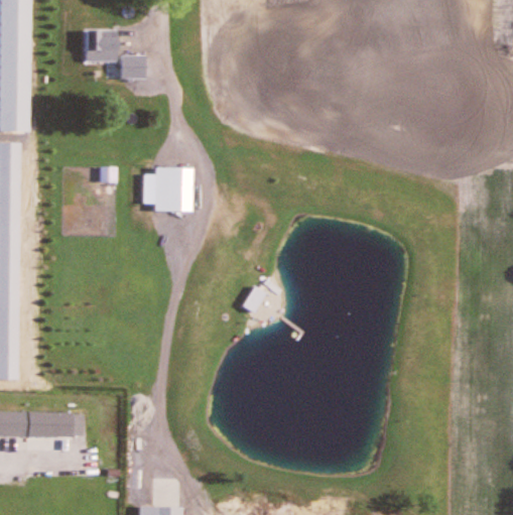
[(118,59),(118,37),(98,37),(98,31),(84,31),(84,50),(104,50),(104,59),(118,59)]
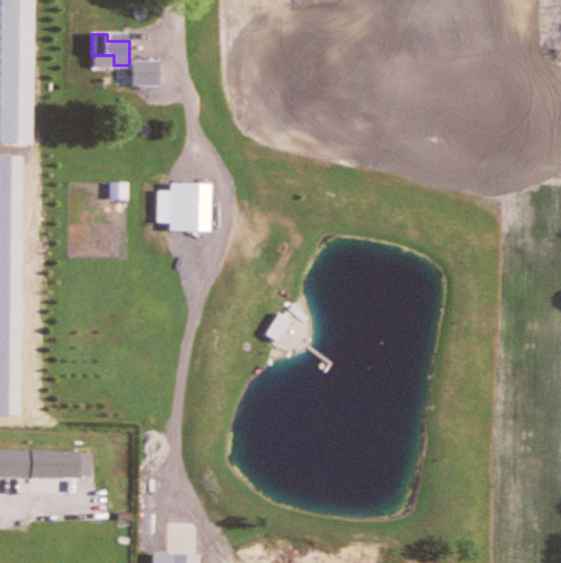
[(279,343),(292,322),(279,313),(266,335),(279,343)]
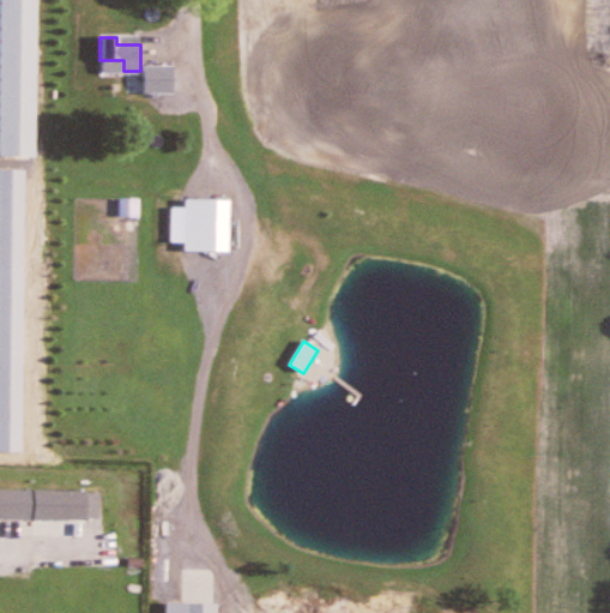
[(233,365),(242,372),(253,356),(242,350),(233,365)]
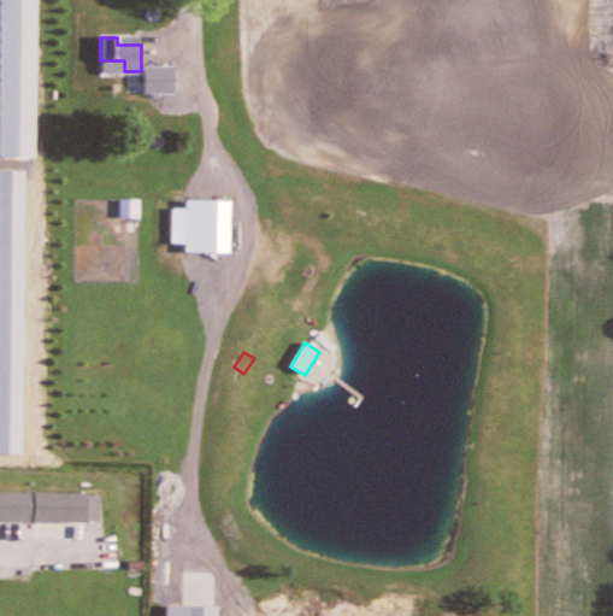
[(0,521),(35,522),(35,493),(0,492),(0,521)]
